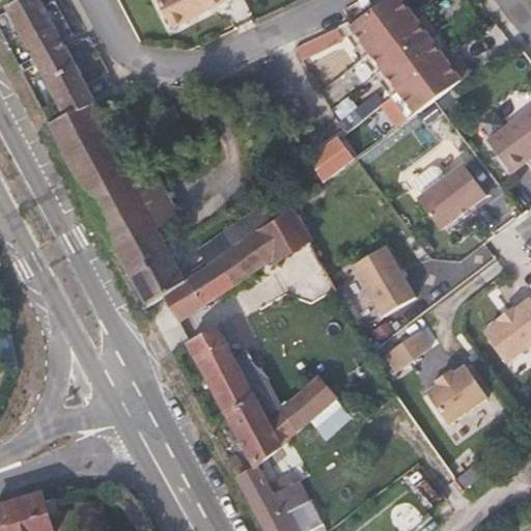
[(72,58),(38,0),(24,0),(7,9),(67,119),(92,109),(98,106),(72,58)]
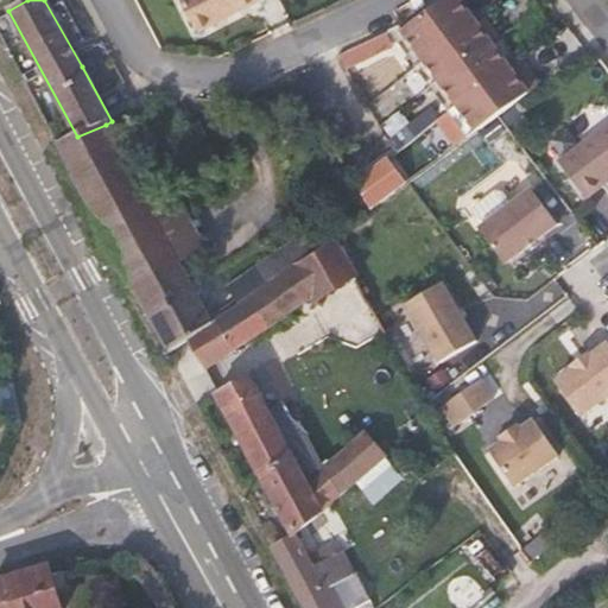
[(181,0),(198,32),(259,1),(258,0),(181,0)]
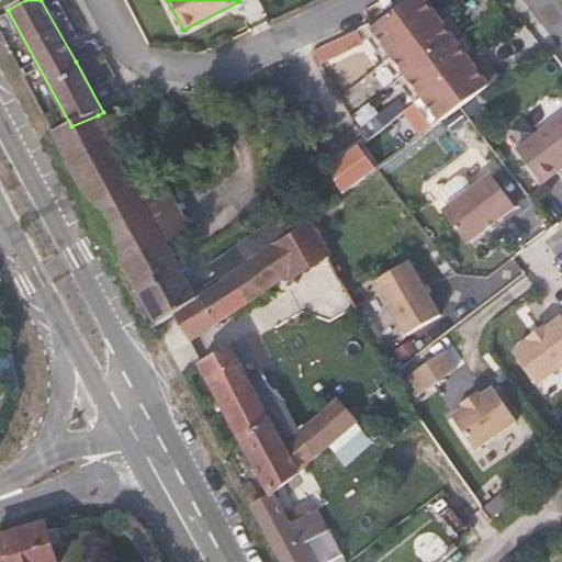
[(473,102),(489,90),(473,65),(424,0),(412,0),(373,32),(442,124),(473,102)]
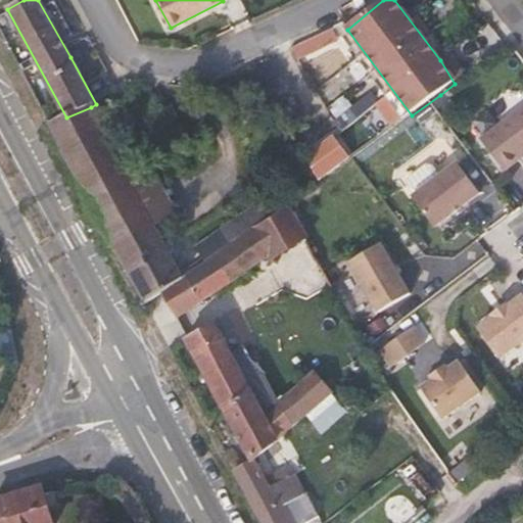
[(513,162),(522,154),(522,103),(488,128),(513,162)]
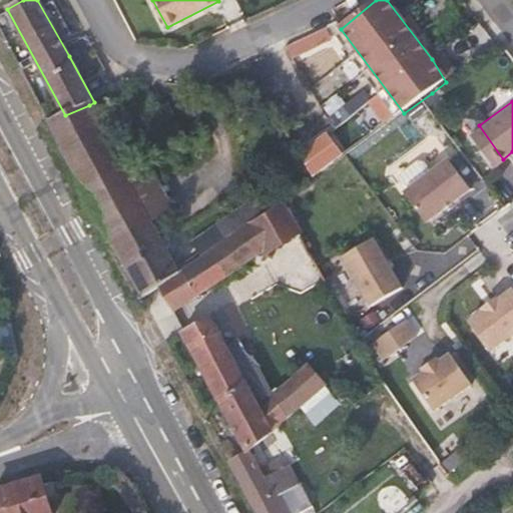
[(152,220),(123,167),(89,105),(65,115),(48,122),(123,263),(162,239),(154,223),(156,222),(155,218),(152,220)]
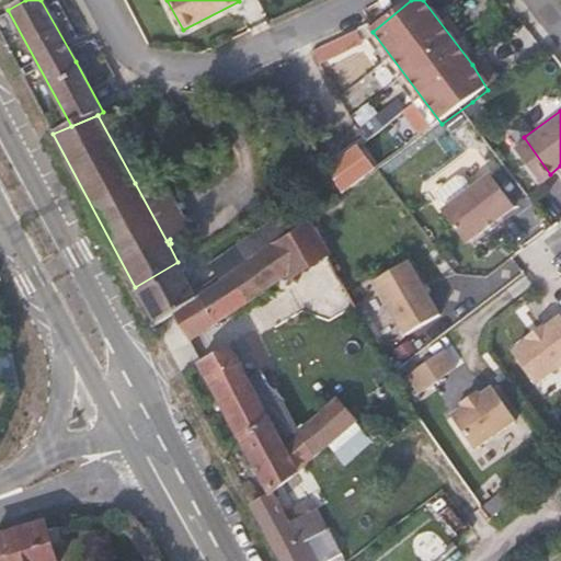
[(344,193),(369,172),(352,150),(327,172),(344,193)]
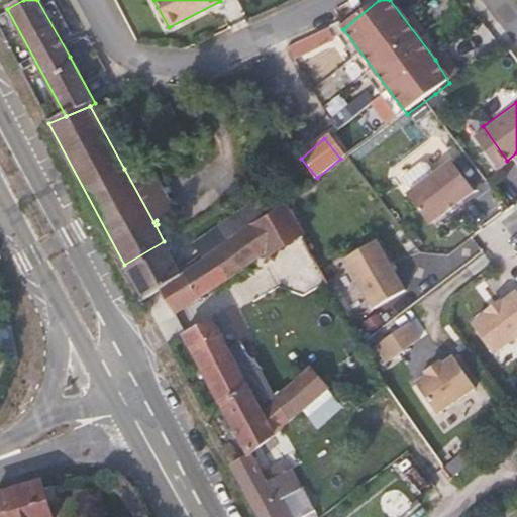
[(437,216),(483,183),(460,152),(415,185),(437,216)]
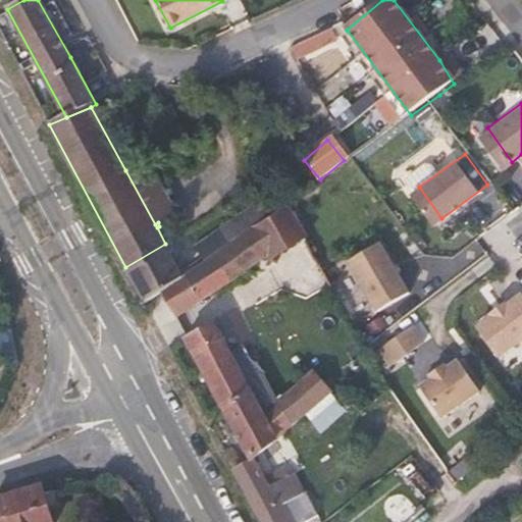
[(178,217),(148,160),(125,170),(155,224),(158,222),(159,226),(178,217)]
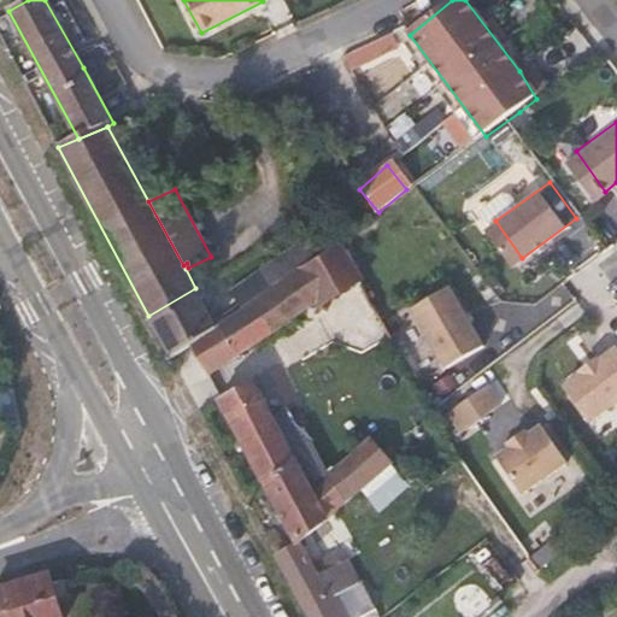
[(317,258),(244,311),(222,327),(172,360),(187,387),(210,377),(316,307),(319,313),(369,282),(345,240),(317,258)]
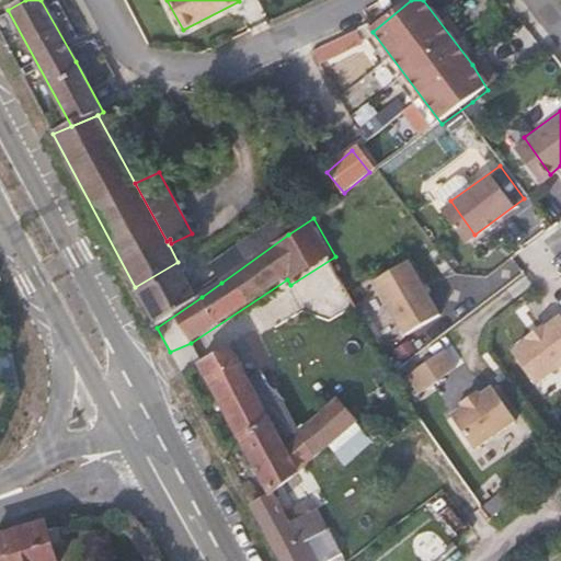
[(278,220),(212,267),(218,277),(221,283),(288,235),(278,220)]
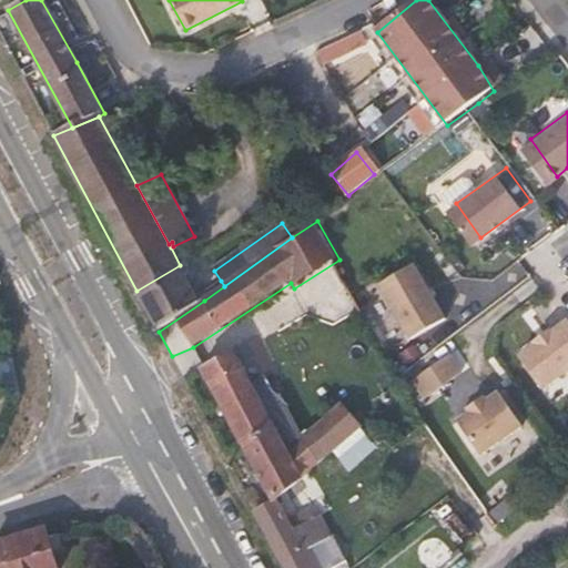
[(386,279),(417,334),(452,314),(421,260),(386,279)]
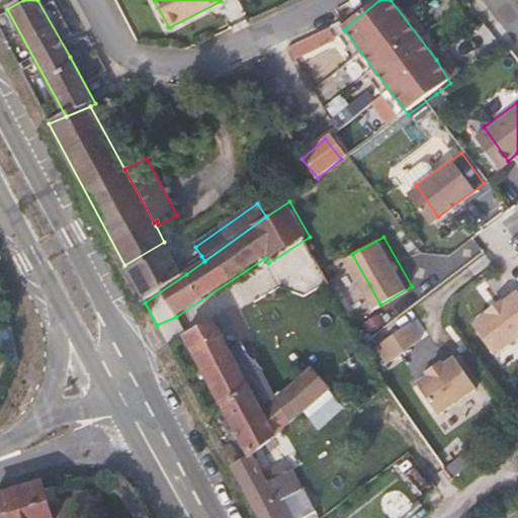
[(166,246),(168,245),(166,240),(164,242),(124,265),(145,303),(186,274),(183,269),(180,271),(166,246)]
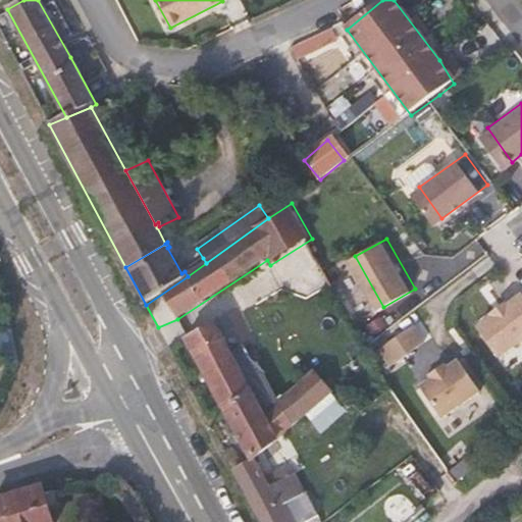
[(206,263),(203,258),(185,271),(188,276),(206,263)]
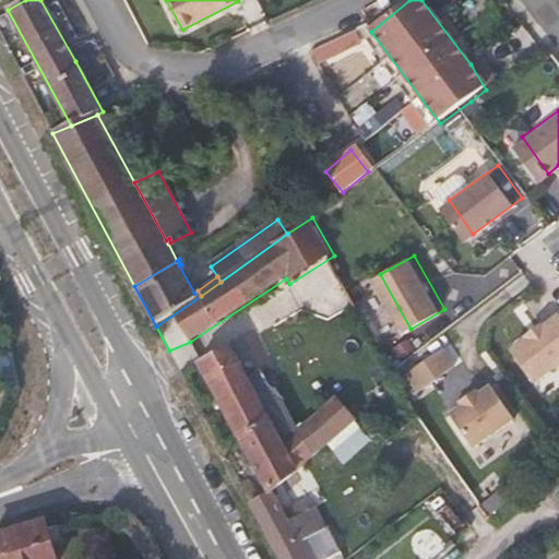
[(514,359),(537,391),(558,375),(558,326),(548,334),(546,333),(530,345),(532,347),(514,359)]
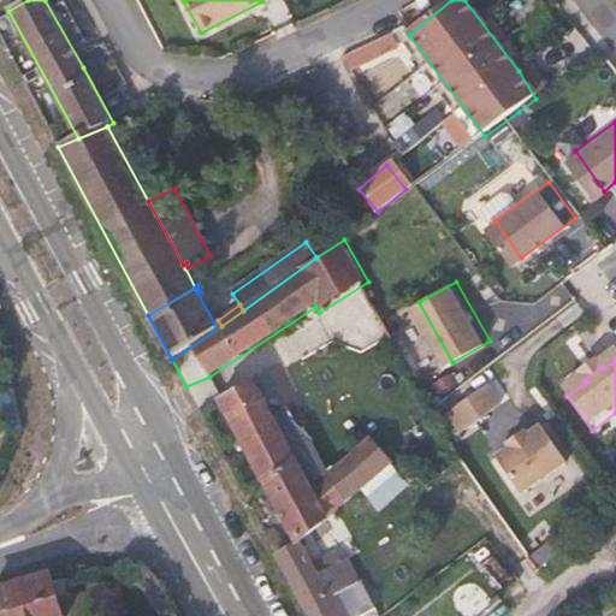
[(492,378),(445,414),(460,433),(508,397),(492,378)]
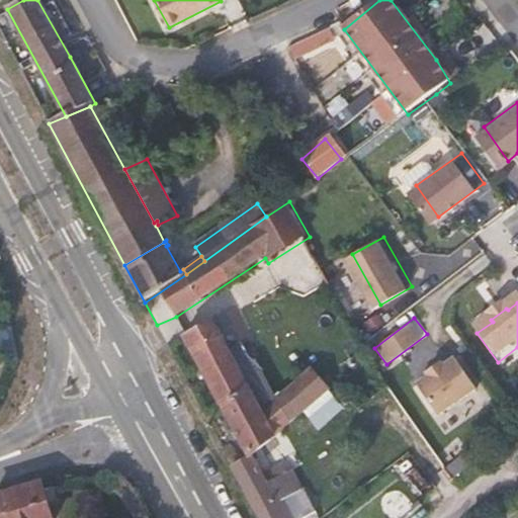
[(213,321),(186,336),(225,408),(251,393),(261,410),(275,402),(277,400),(256,358),(251,360),(241,342),(228,349),(213,321)]
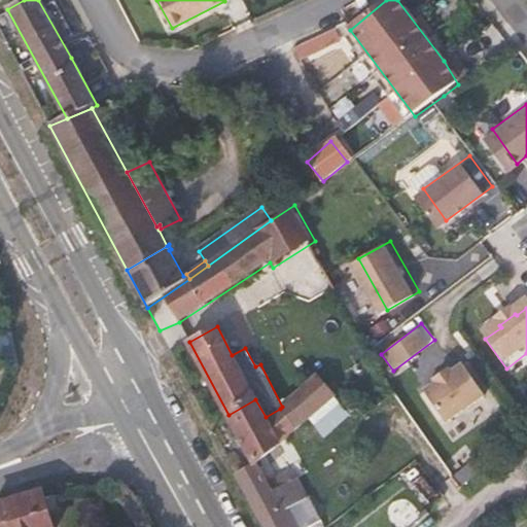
[(428,392),(450,423),(489,396),(466,364),(455,373),(453,370),(437,381),(440,385),(428,392)]
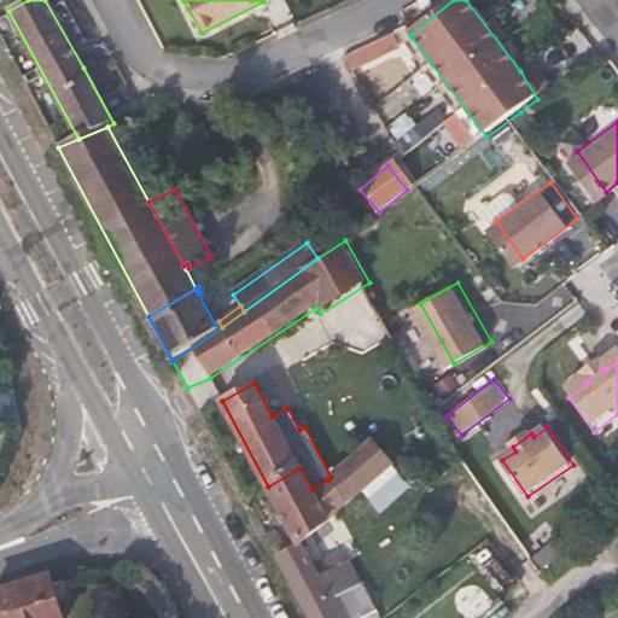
[(392,465),(373,439),(331,477),(328,479),(347,505),(359,495),(392,465)]
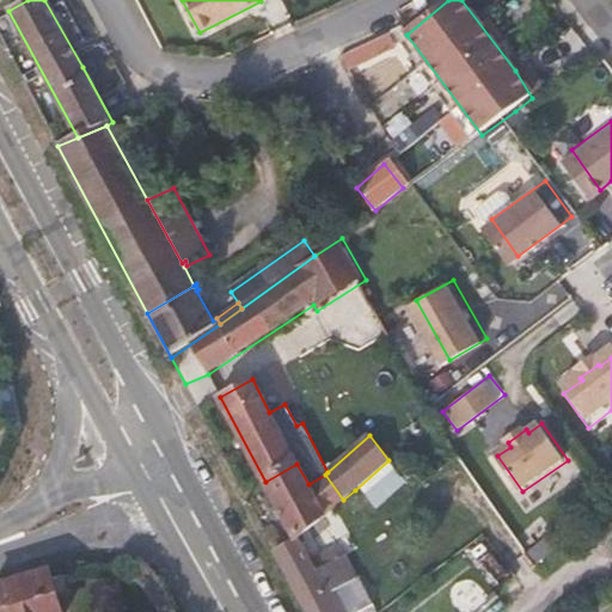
[(371,502),(399,477),(389,460),(355,490),(360,496),(365,493),(371,502)]
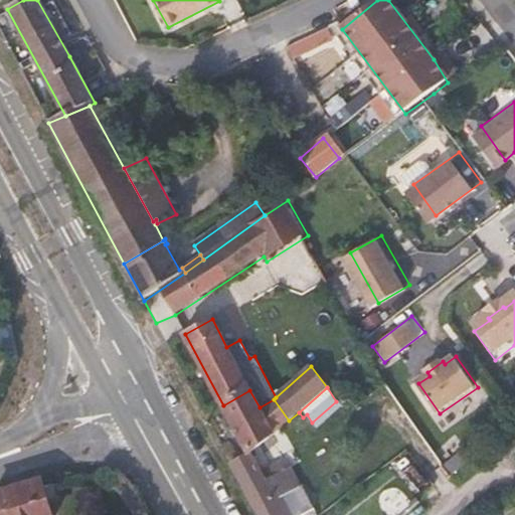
[(249,455),(289,420),(274,399),(260,407),(249,390),(223,405),(249,455)]
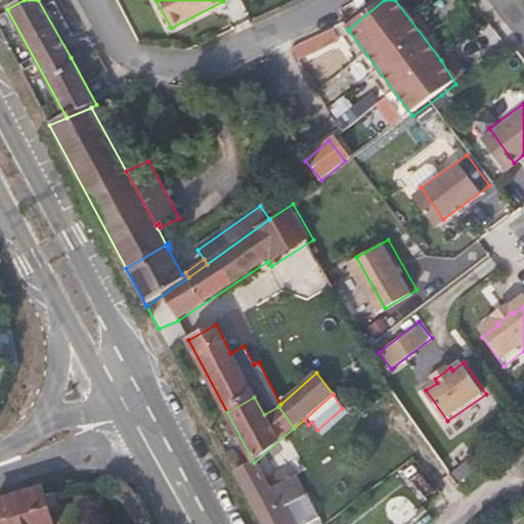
[(462,486),(478,474),(468,461),(453,473),(462,486)]
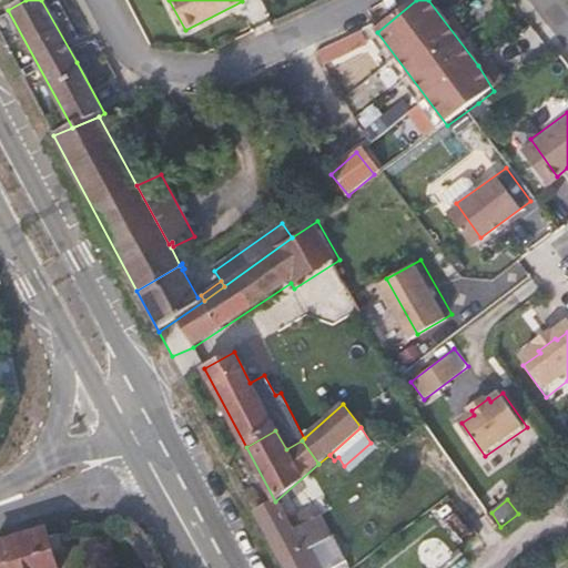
[(322,516),(315,519),(292,531),(287,524),(275,501),(256,513),(285,567),(318,567),(310,551),(333,539),(322,516)]
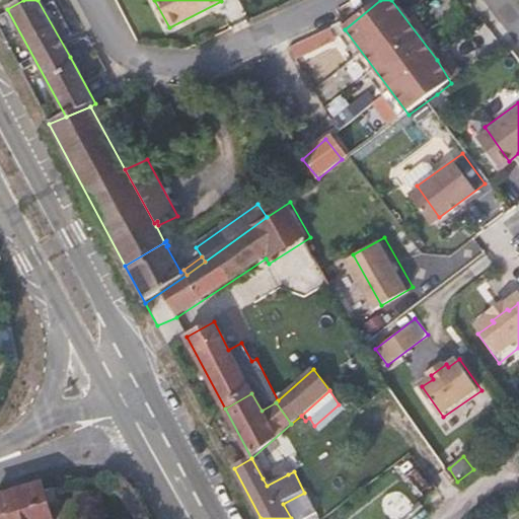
[(279,473),(278,471),(263,478),(267,486),(288,474),(285,470),(279,473)]
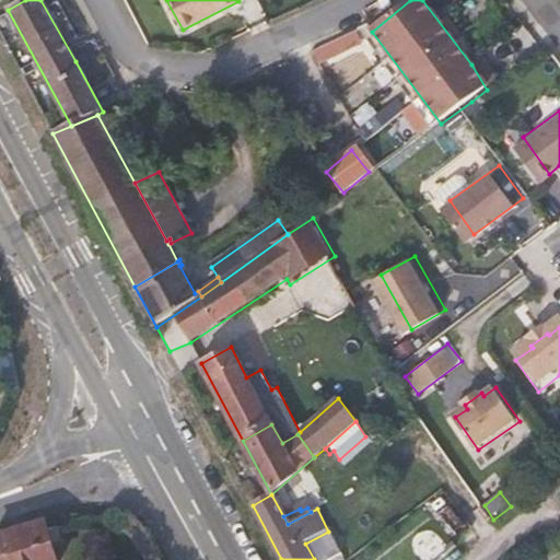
[(59,527),(49,531),(47,524),(0,538),(0,559),(57,559),(53,544),(62,540),(59,527)]
